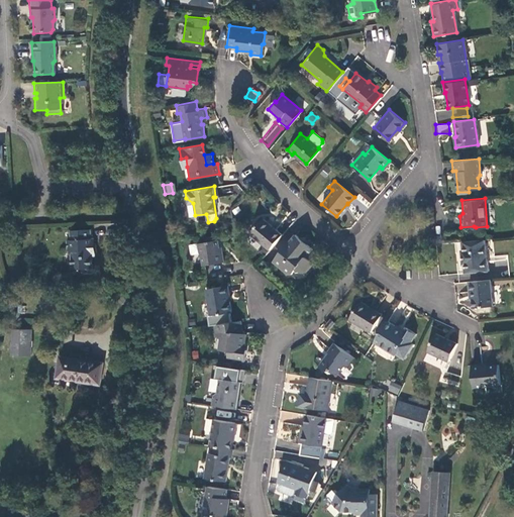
[(247,233),(268,250),(280,235),(260,218),(247,233)]
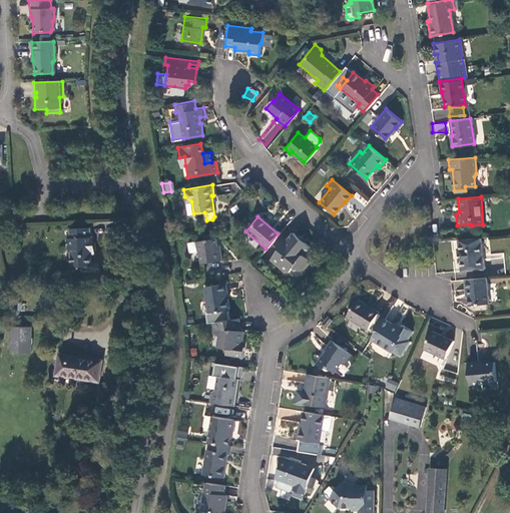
[(90,229),(70,230),(71,239),(68,239),(68,248),(71,252),(72,269),(81,269),(82,273),(92,273),(91,255),(91,247),(96,247),(95,238),(91,238),(90,229)]
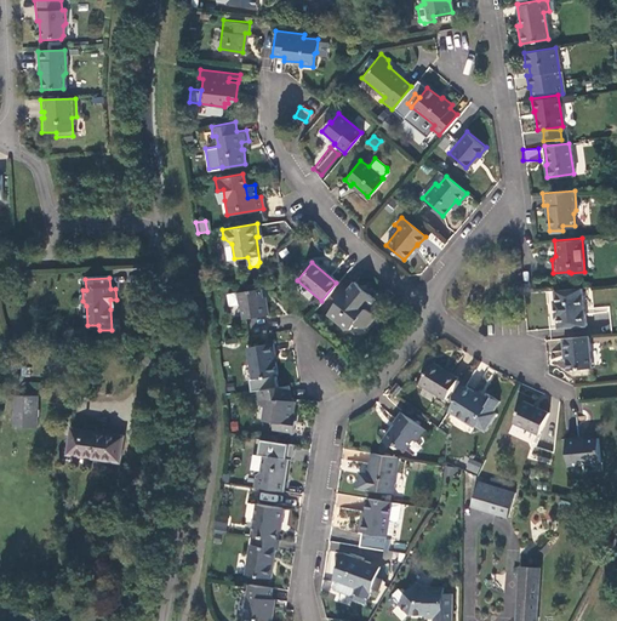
[(356,285),(352,281),(327,311),(337,319),(337,325),(343,329),(348,329),(354,322),(359,322),(365,326),(373,317),(367,311),(367,306),(373,298),(366,292),(356,285)]
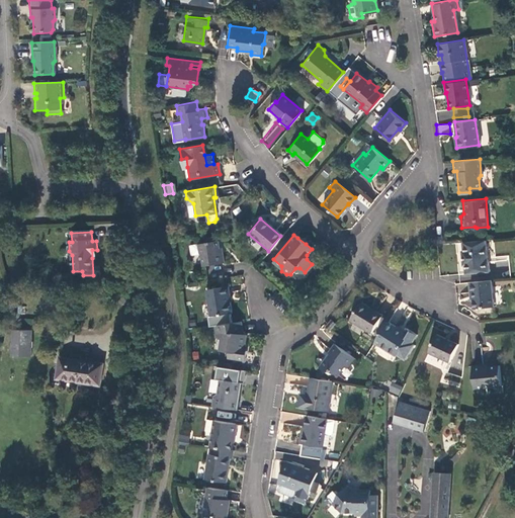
[(486,268),(483,239),(460,241),(460,247),(459,247),(460,261),(462,261),(463,270),(486,268)]
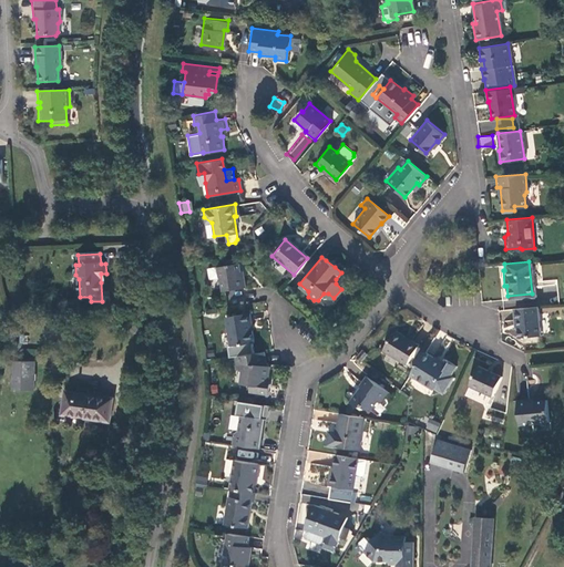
[(238,263),(216,266),(207,268),(209,278),(218,277),(218,278),(221,280),(223,290),(245,287),(244,276),(241,276),(238,263)]
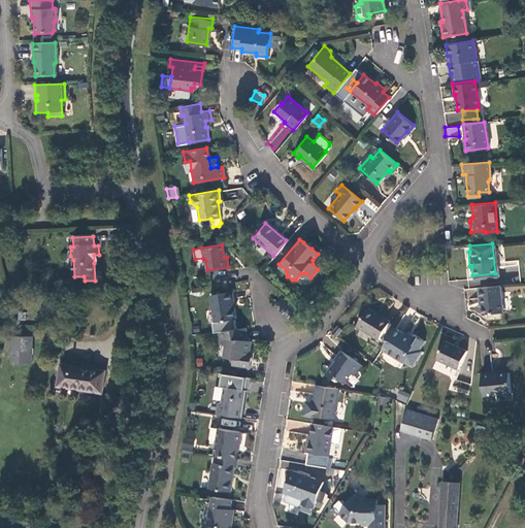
[(503,312),(501,285),(478,288),(479,298),(481,298),(482,315),(503,312)]
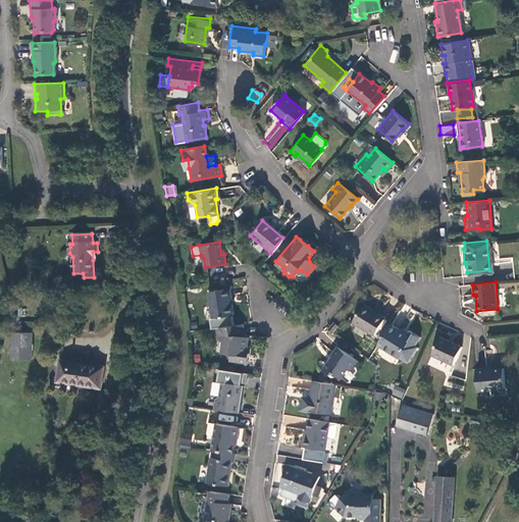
[(230,289),(207,292),(211,318),(232,314),(230,297),(230,289)]
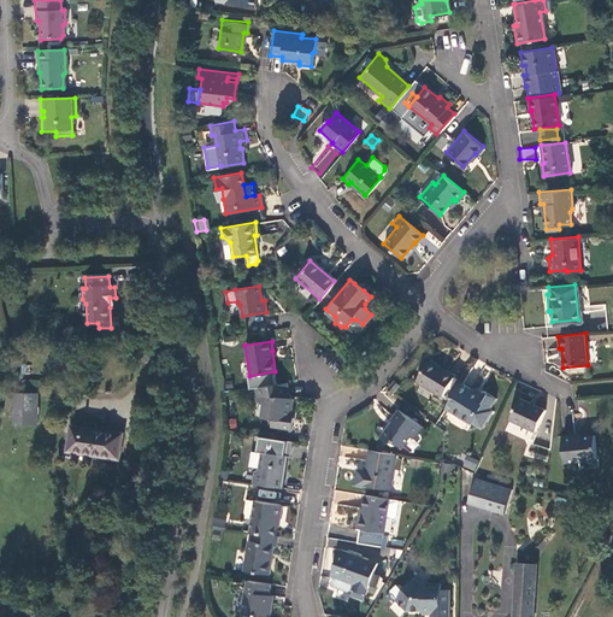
[(142,366),(148,359),(142,356),(137,363),(142,366)]
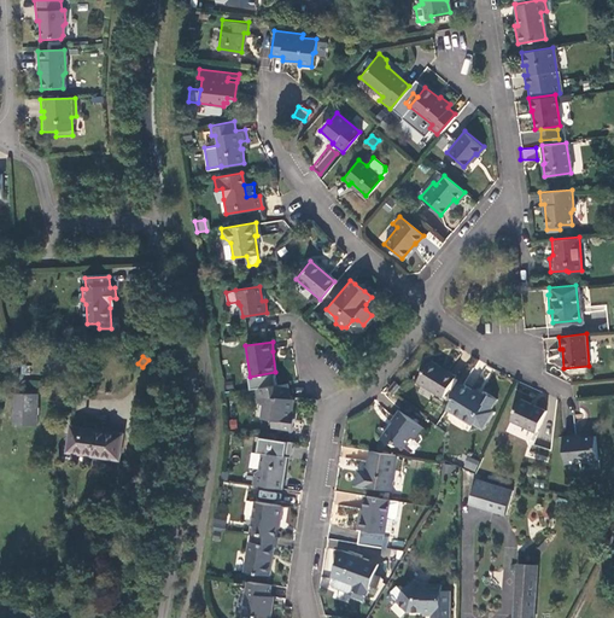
[(454,377),(430,361),(416,382),(440,397),(454,377)]
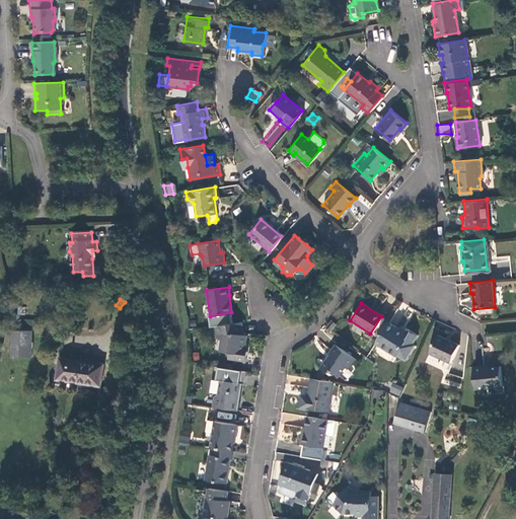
[(243,334),(240,321),(215,325),(216,337),(221,338),(220,350),(229,352),(227,358),(244,361),(246,351),(244,350),(246,335),(243,334)]
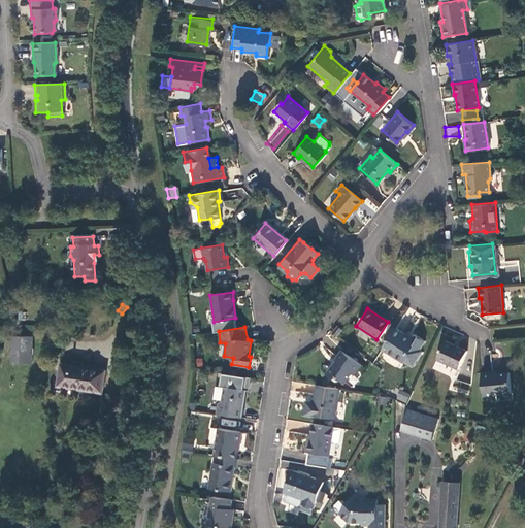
[(334,328),(329,333),(335,336),(339,331),(334,328)]
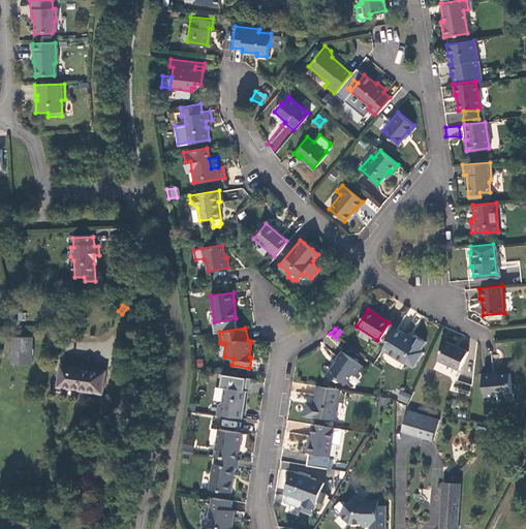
[(411,339),(394,329),(380,350),(401,364),(403,362),(411,367),(422,351),(419,350),(424,342),(413,336),(411,339)]
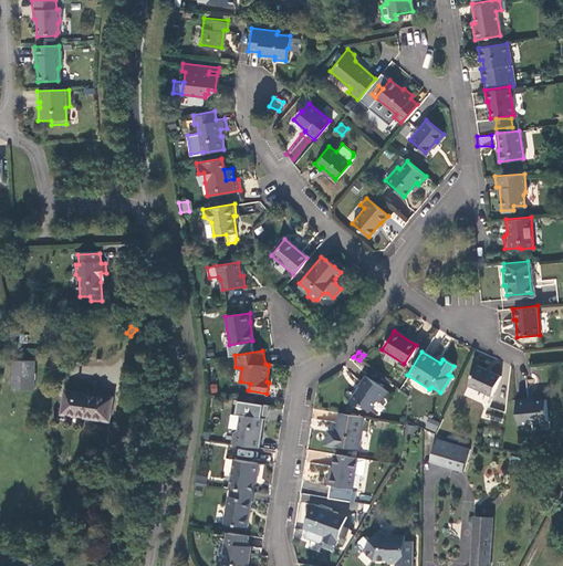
[(34,390),(35,362),(16,362),(14,389),(34,390)]
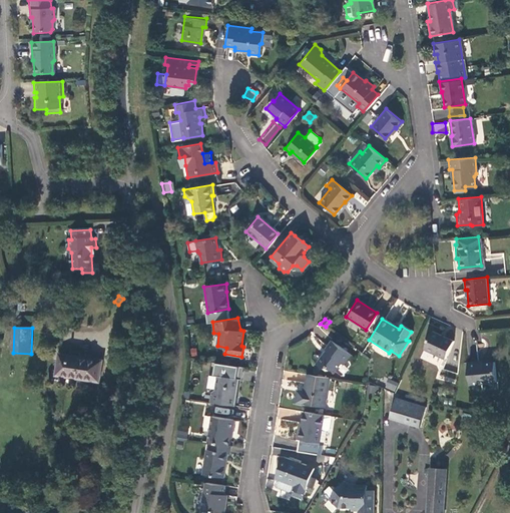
[(451,342),(430,331),(421,349),(443,359),(451,342)]
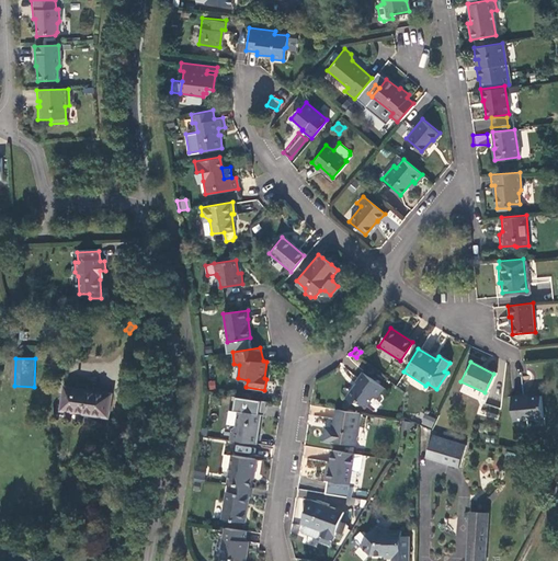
[(382,388),(362,373),(351,387),(352,387),(344,398),(352,403),(354,401),(357,403),(365,404),(371,398),(375,397),(382,388)]
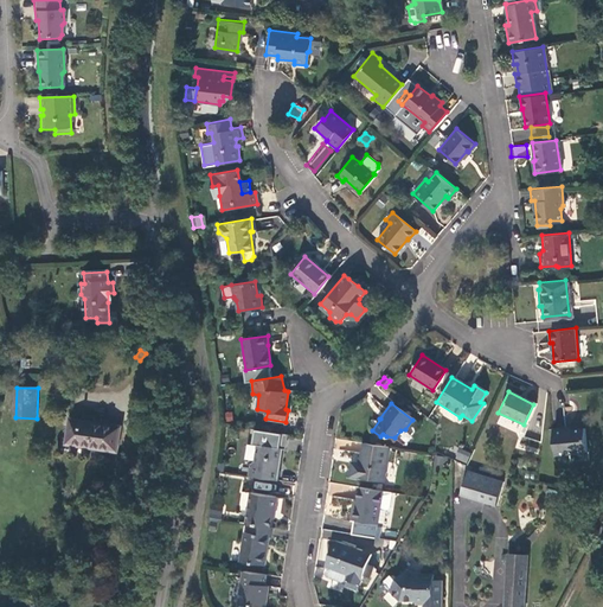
[(119,427),(68,419),(64,445),(114,452),(115,449),(119,427)]
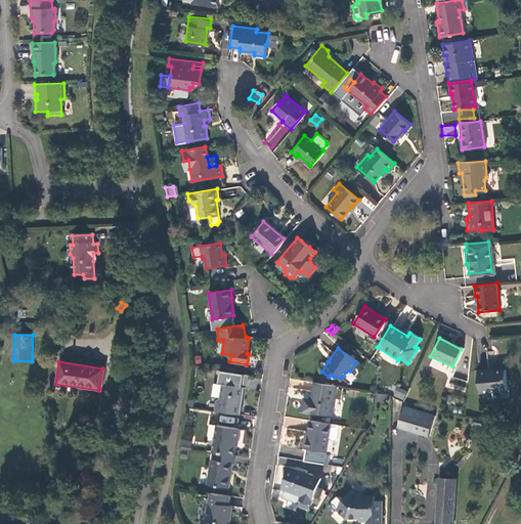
[(507,390),(505,369),(489,370),(489,369),(477,370),(478,392),(507,390)]
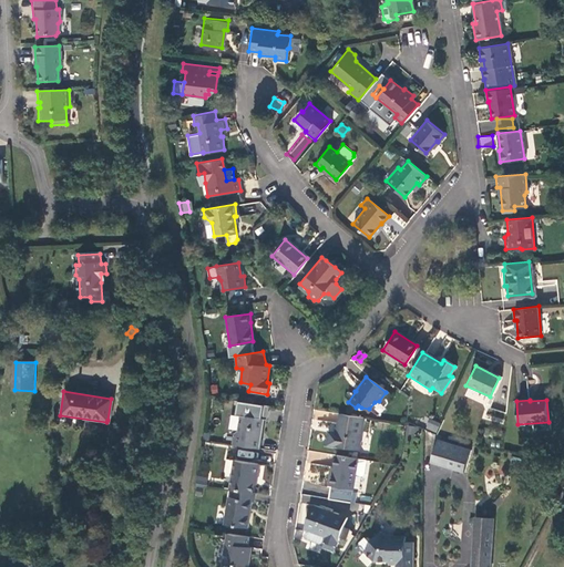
[(357,450),(362,416),(338,412),(335,433),(327,432),(325,444),(357,450)]
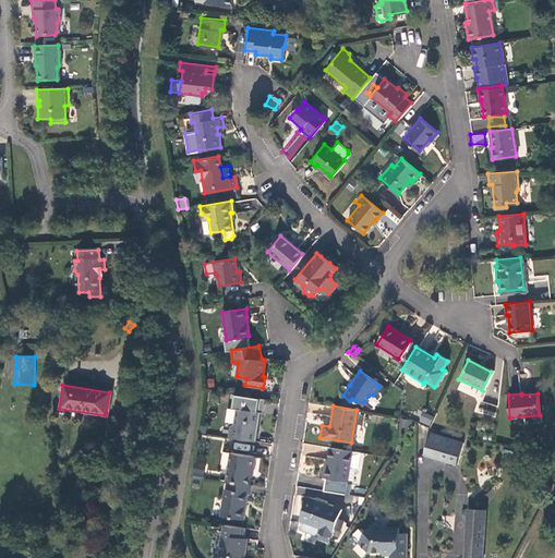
[(230,424),(228,436),(255,440),(257,431),(255,431),(258,410),(237,407),(233,421),(230,424)]
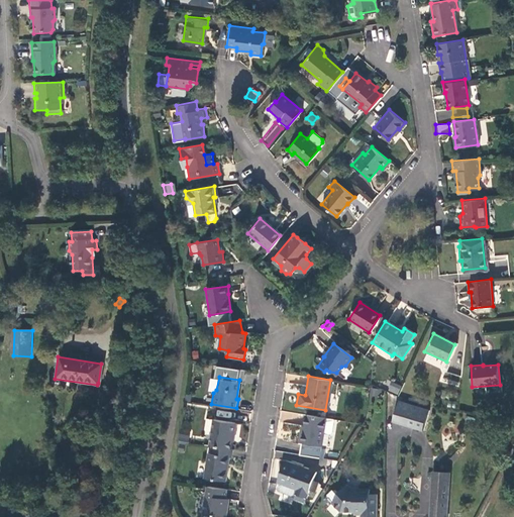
[(395,395),(399,386),(388,381),(384,390),(395,395)]
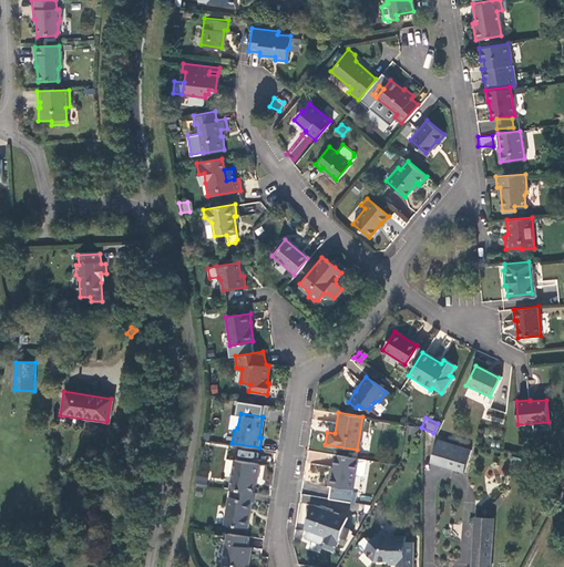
[(469,451),(434,442),(428,464),(462,473),(469,451)]
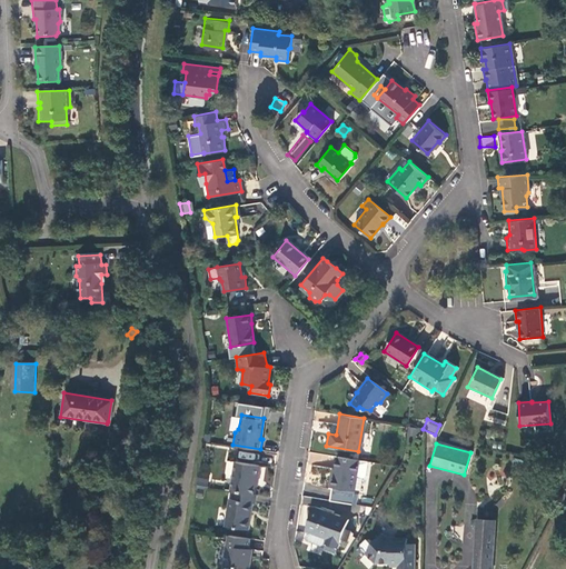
[(236,451),(235,457),(250,460),(251,453),(236,451)]
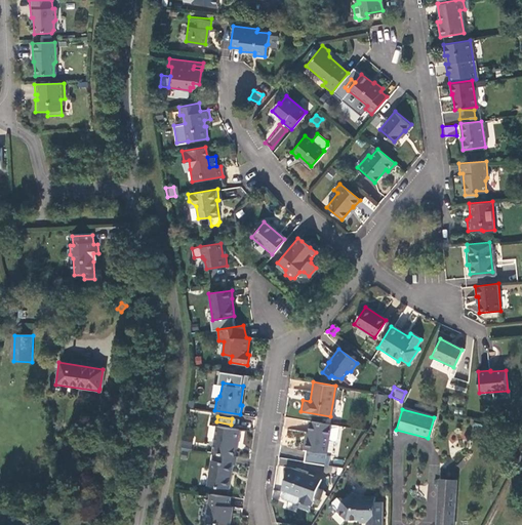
[(146,428),(148,419),(141,417),(138,426),(146,428)]
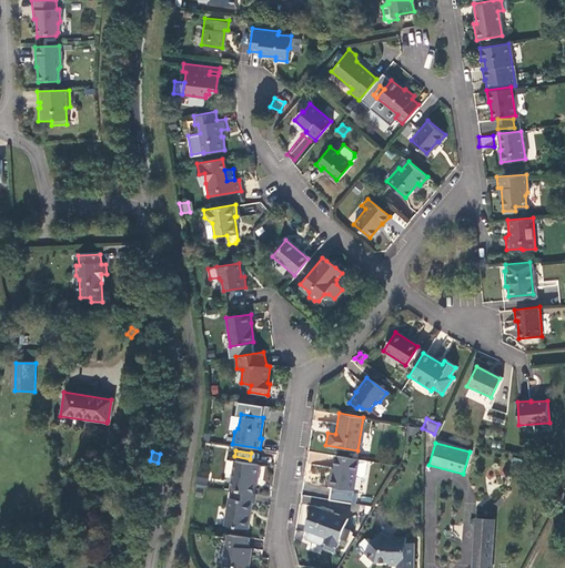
[(363,474),(365,460),(336,455),(333,475),(330,474),(329,485),(331,486),(329,498),(347,501),(351,503),(355,476),(360,476),(363,474)]
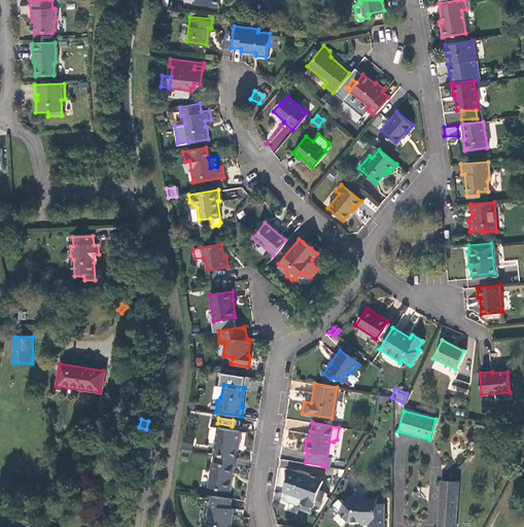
[(217,426),(213,454),(215,454),(236,457),(238,441),(240,442),(242,430),(217,426)]
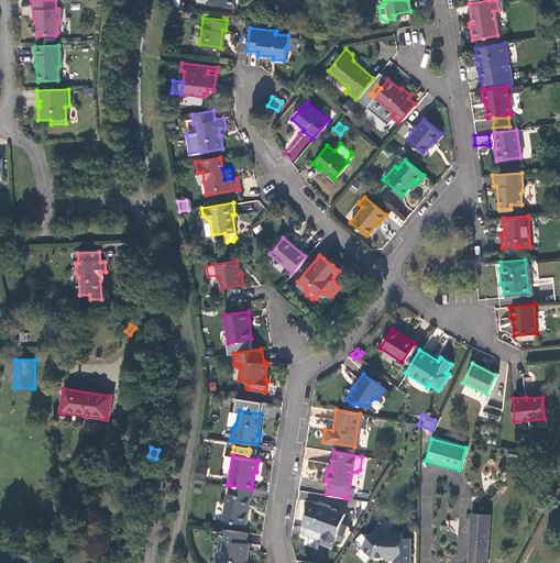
[(252,497),(253,489),(252,488),(230,485),(229,493),(226,493),(221,519),(245,522),(250,497),(252,497)]
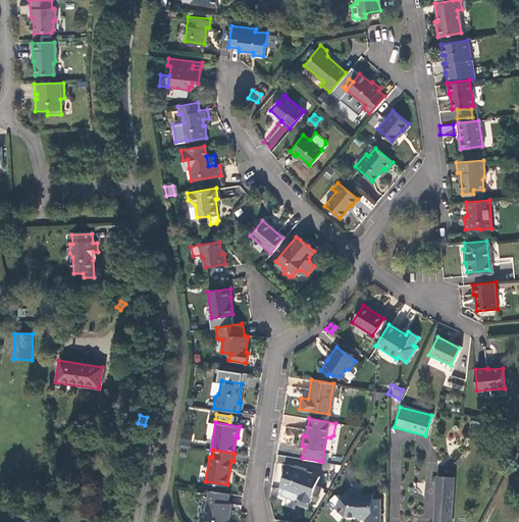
[(336,473),(339,464),(322,462),(319,461),(317,470),(336,473)]
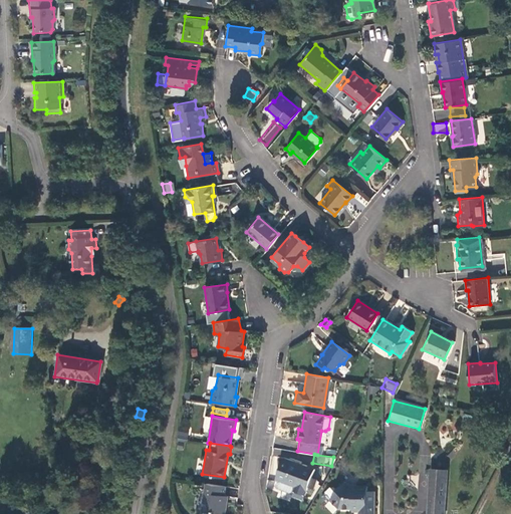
[(312,469),(282,458),(274,479),(293,486),(291,490),(303,494),(312,469)]
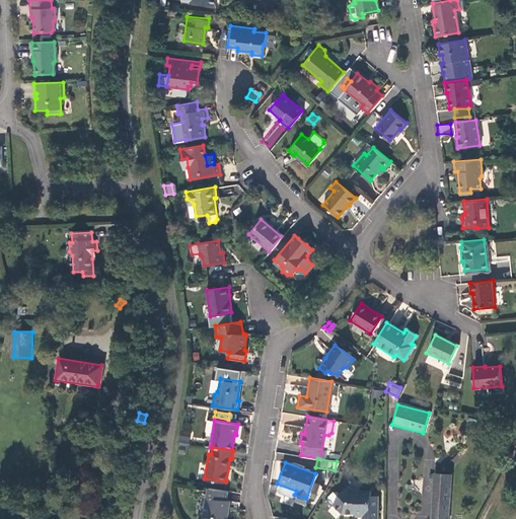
[(446,518),(450,474),(433,473),(429,518),(446,518)]
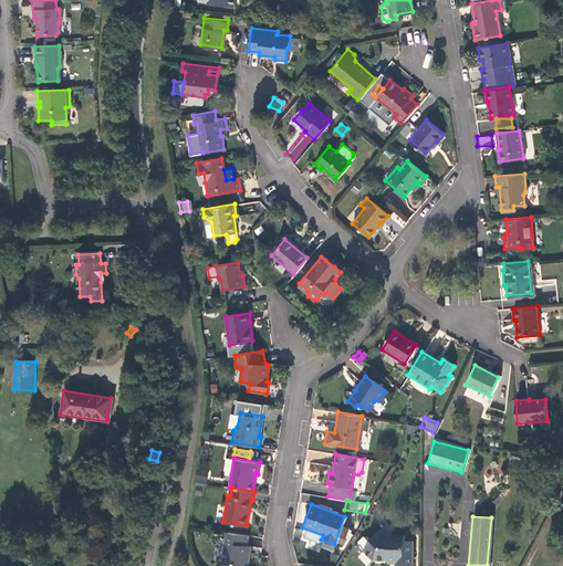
[(409,565),(410,541),(402,541),(402,536),(383,536),(377,531),(369,538),(366,535),(363,536),(352,545),(352,549),(356,554),(362,549),(371,559),(385,559),(386,558),(387,558),(394,558),(394,564),(393,565),(409,565)]
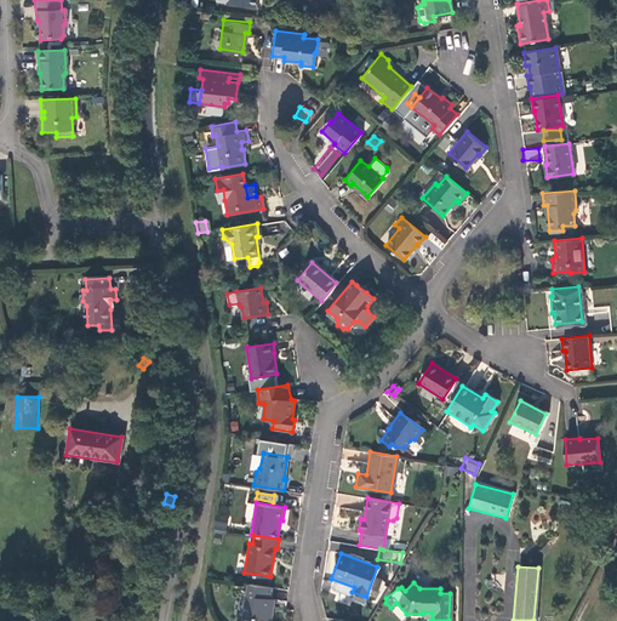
[(268,605),(272,587),(249,584),(244,616),(270,620),(273,607),(268,605)]
